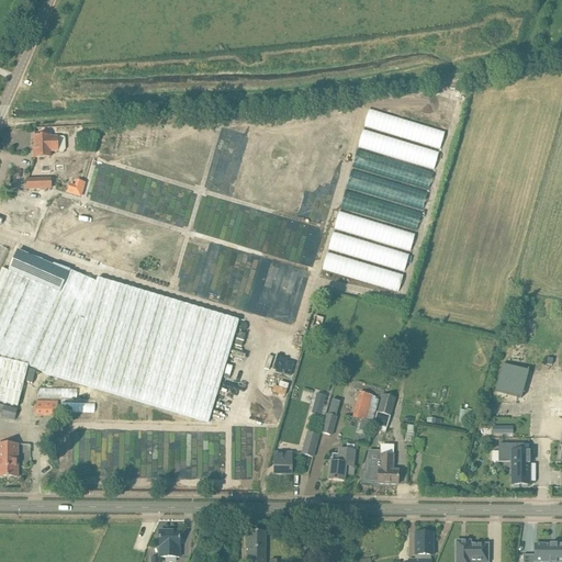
[(369,110),(363,126),(440,149),(446,133),(369,110)]
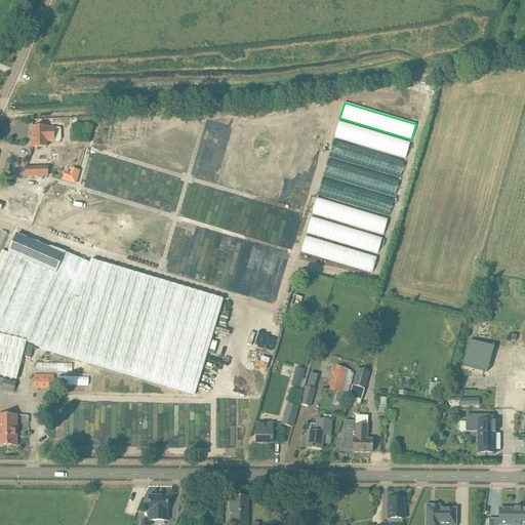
[(339,121),(334,137),(405,159),(410,143),(339,121)]
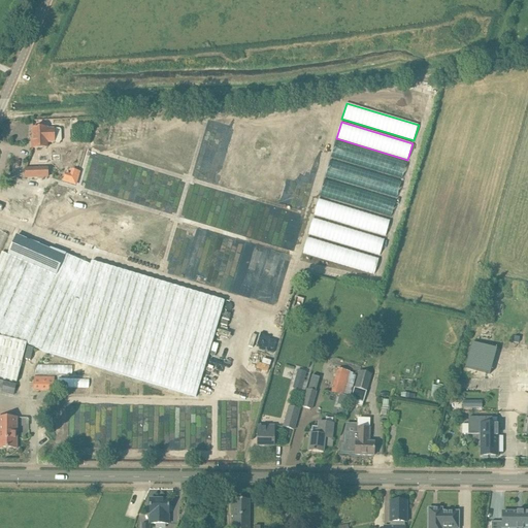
[(46,147),(46,142),(55,142),(54,129),(46,130),(46,128),(32,129),(33,140),(30,140),(31,149),(34,149),(46,147)]
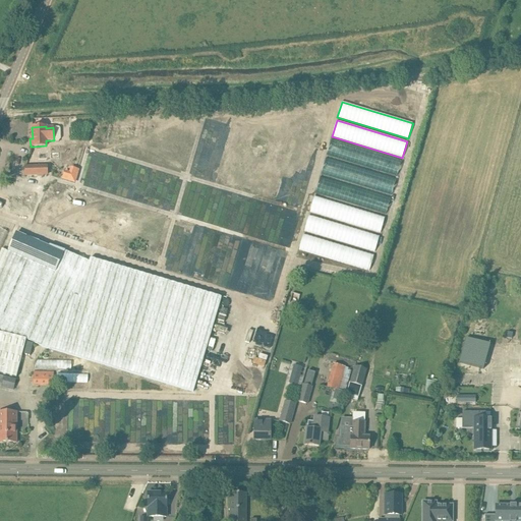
[(331,139),(327,155),(397,176),(402,161),(331,139)]
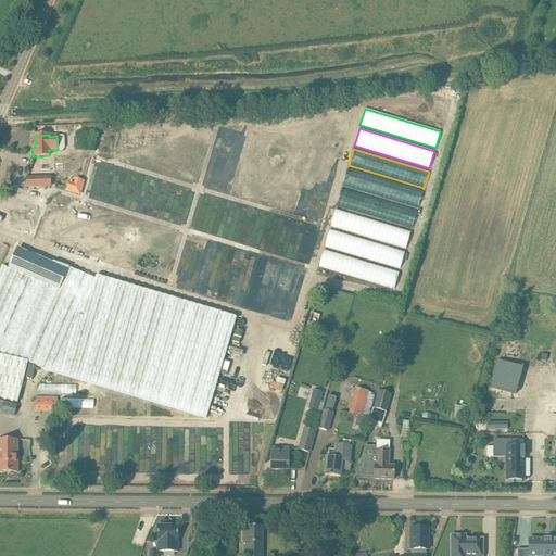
[(348,168),(342,186),(418,209),(422,191),(348,168)]
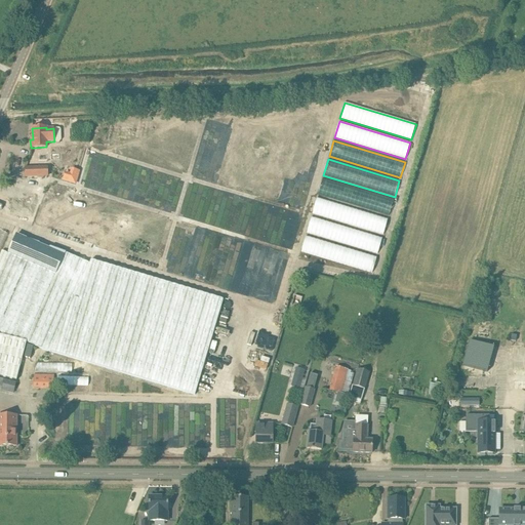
[(27,166),(27,175),(44,174),(44,165),(27,166)]
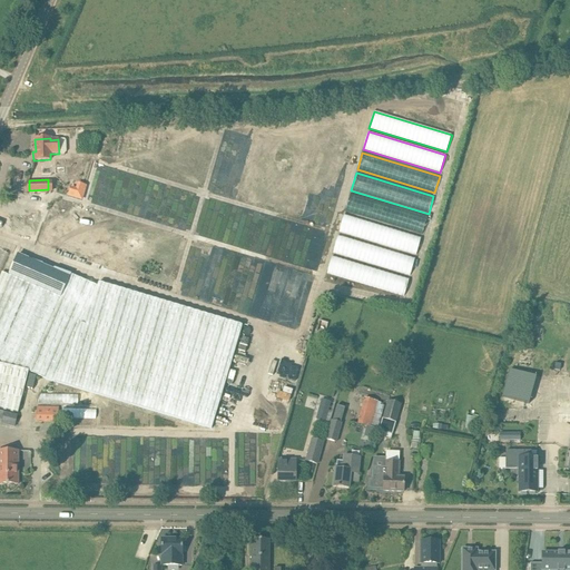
[(351,194),(345,212),(422,235),(428,217),(351,194)]
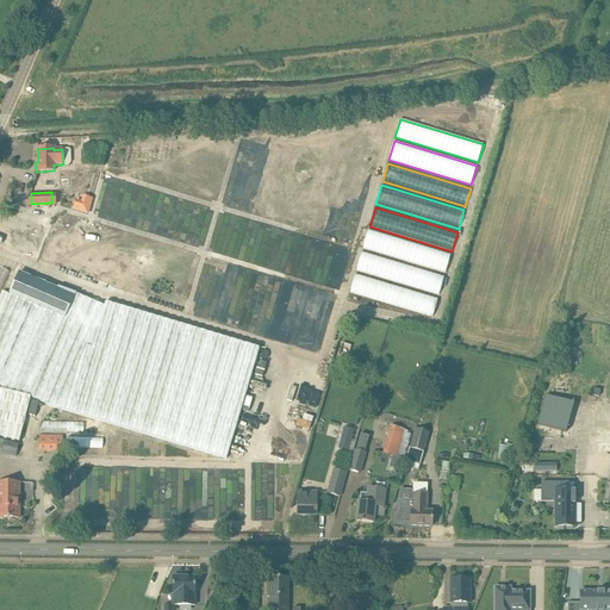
[(368,230),(362,248),(446,273),(452,255),(368,230)]
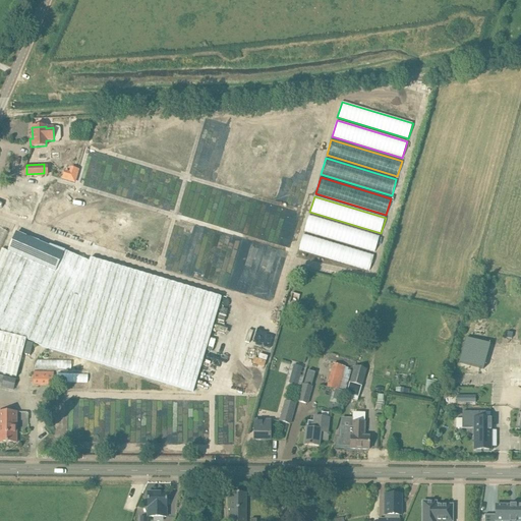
[(309,215),(304,231),(374,252),(380,236),(309,215)]
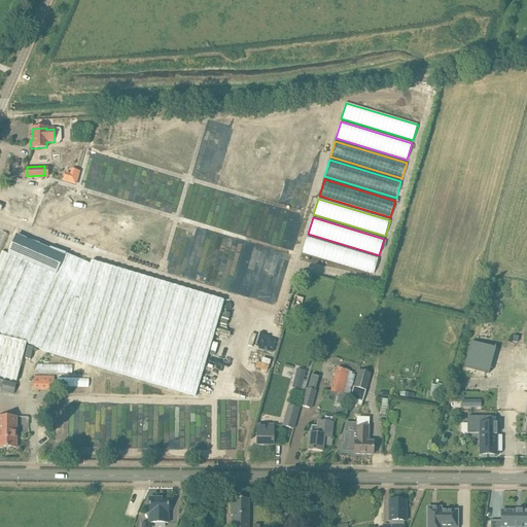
[(0,232),(0,253),(8,235),(0,232)]
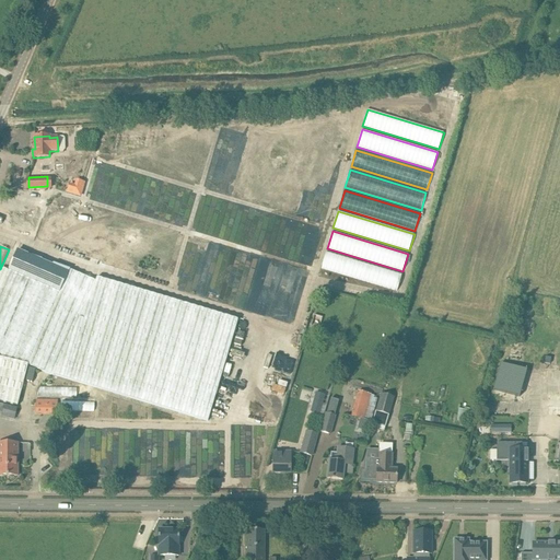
[(0,401),(16,406),(27,364),(55,376),(208,422),(238,319),(97,278),(96,281),(95,281),(70,270),(70,269),(54,264),(51,265),(18,249),(9,270),(9,271),(0,291),(0,401)]
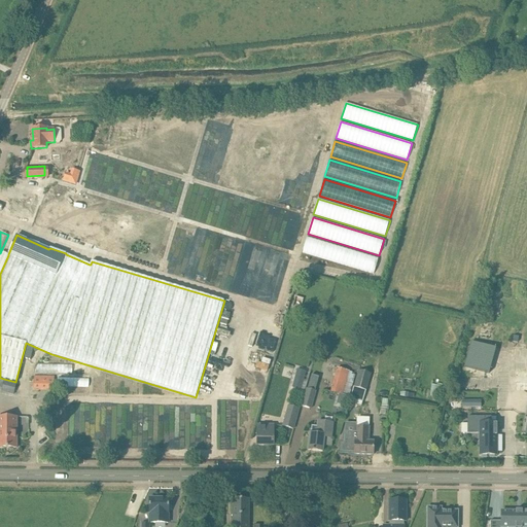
[(307,237),(303,252),(374,274),(379,258),(307,237)]
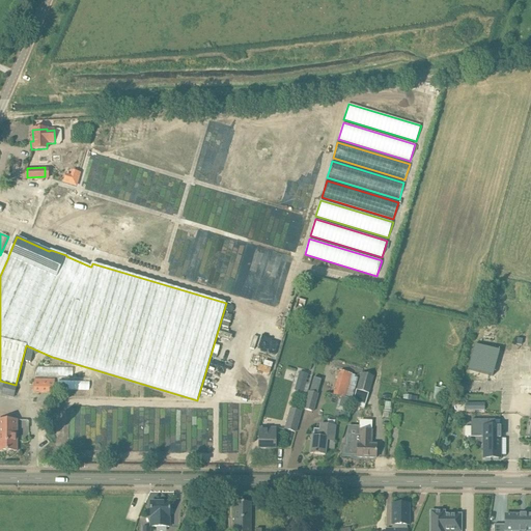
[(474,345),(468,370),(493,378),(499,353),(474,345)]
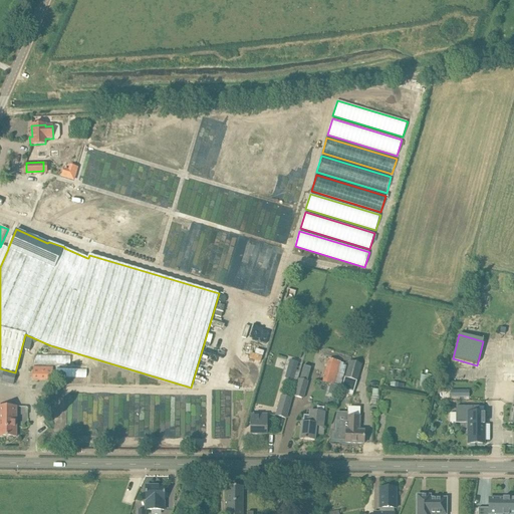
[(32,339),(26,337),(23,349),(29,351),(32,339)]
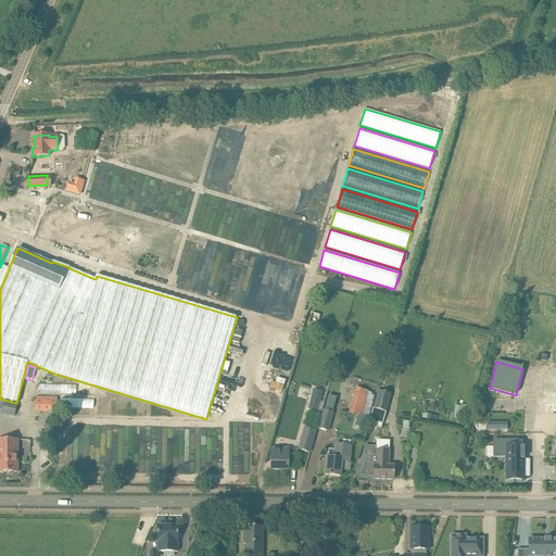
[(40,383),(36,393),(76,394),(76,384),(40,383)]
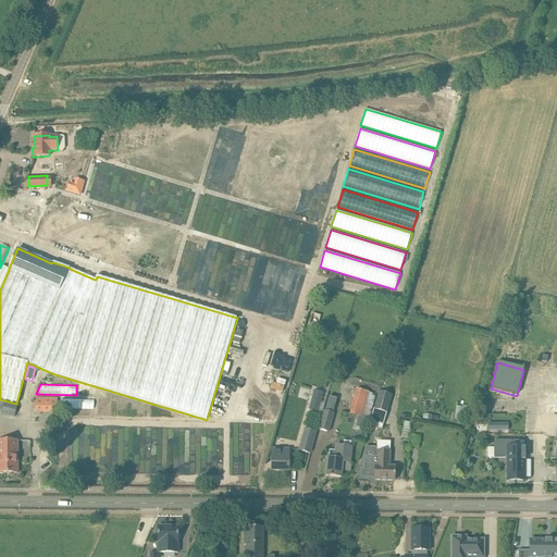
[(373,394),(357,390),(349,415),(362,418),(362,417),(370,419),(375,397),(372,396),(373,394)]
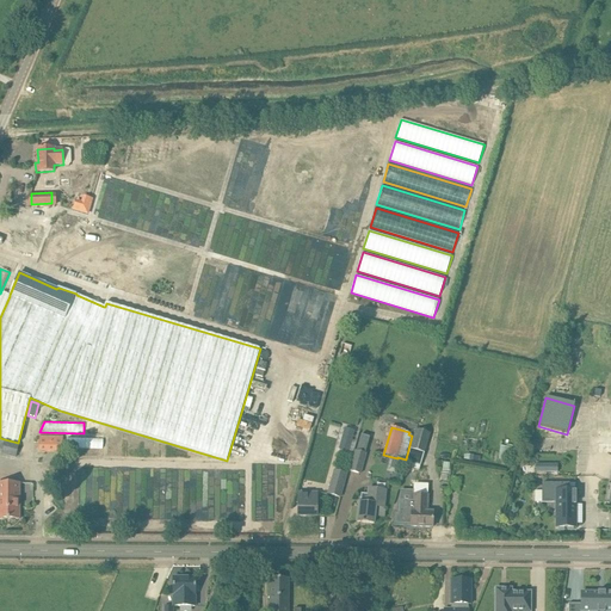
[(417,430),(411,449),(425,452),(430,433),(417,430)]
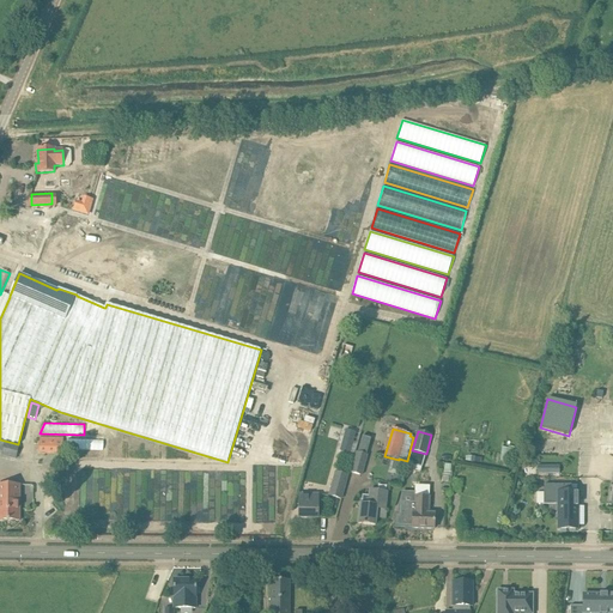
[(371,438),(363,436),(358,453),(357,451),(351,473),(363,477),(369,455),(366,455),(371,438)]
